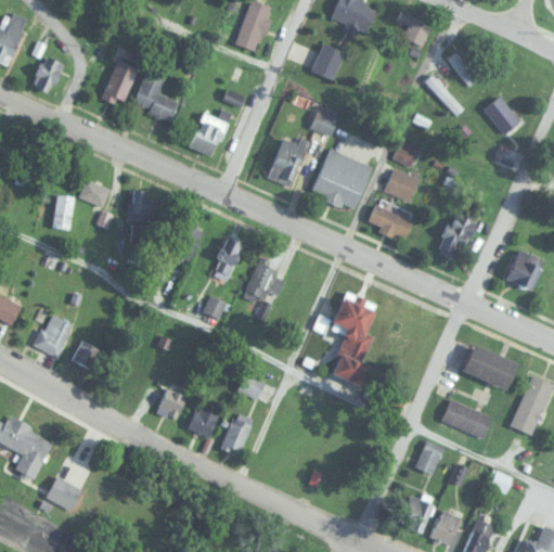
[(270,7),(249,0),(235,46),(255,52),(270,7)]
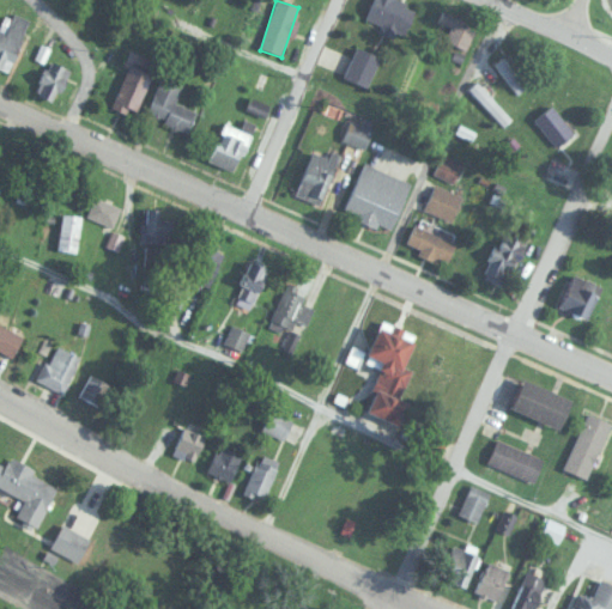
[(374,0),(363,23),(395,40),(412,7),(398,0),(374,0)]
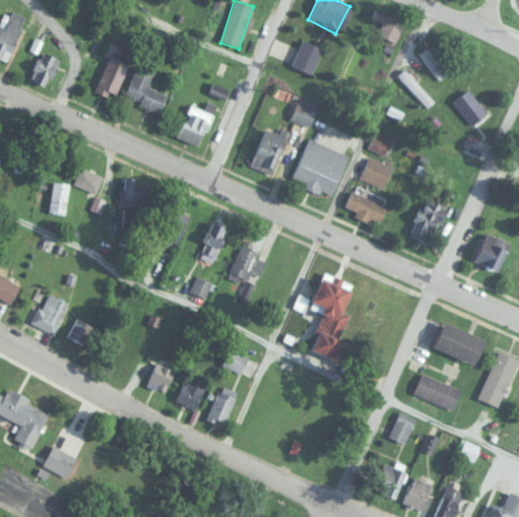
[(371,20),(382,26),(377,36),(394,46),(404,26),(376,11),(371,20)]
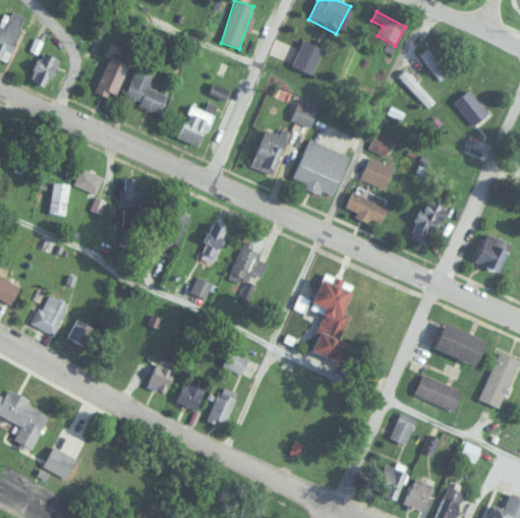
[(0,18),(0,60),(10,64),(23,18),(2,12),(0,18)]
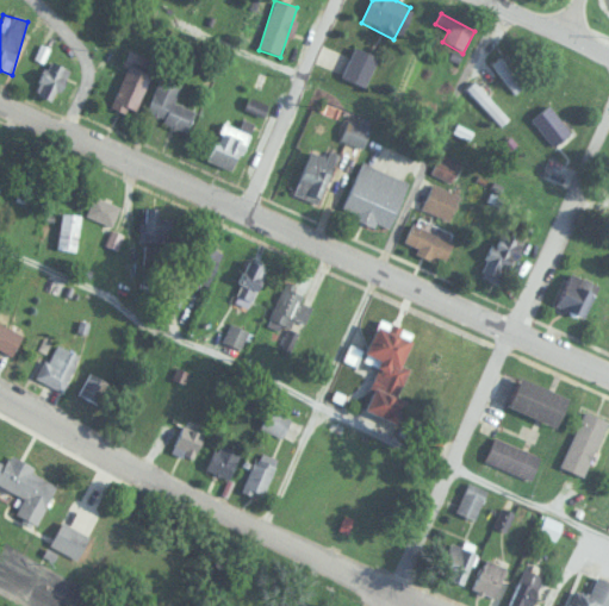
[(340,79),(364,91),(379,60),(354,48),(340,79)]
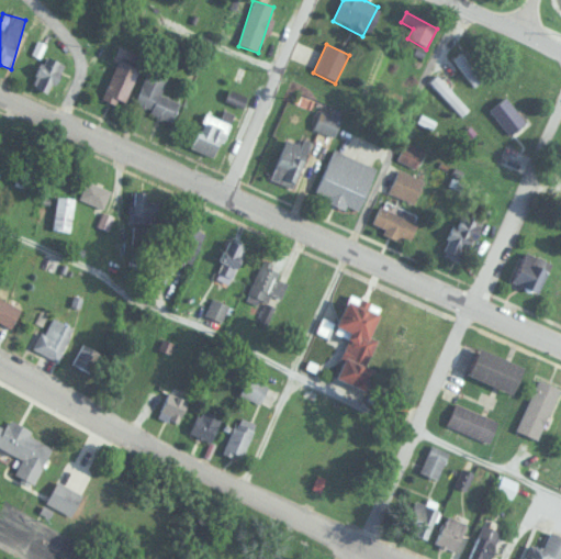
[(451,63),(474,90),(484,81),(461,54),(451,63)]
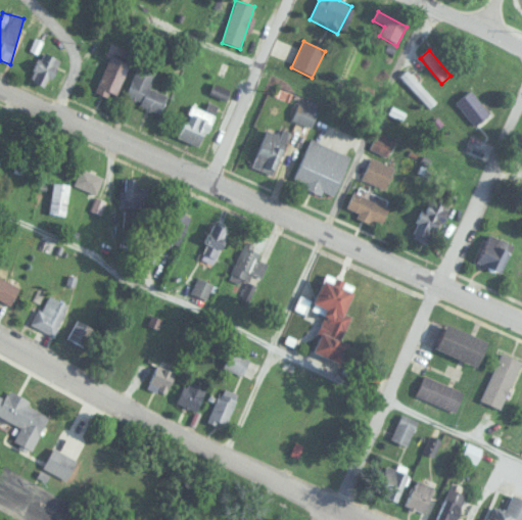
[(61,61),(43,52),(30,82),(47,90),(61,61)]
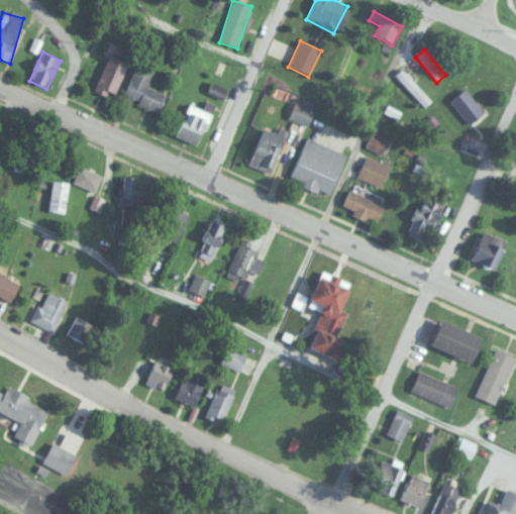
[(93,92),(112,101),(128,65),(109,57),(93,92)]
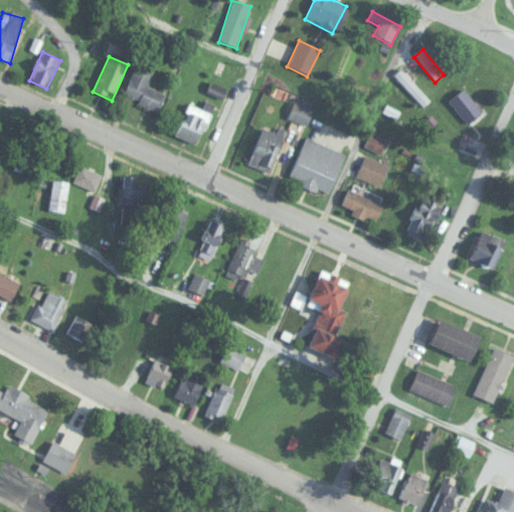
[(121,101),(157,115),(164,97),(147,90),(153,73),(135,66),(121,101)]
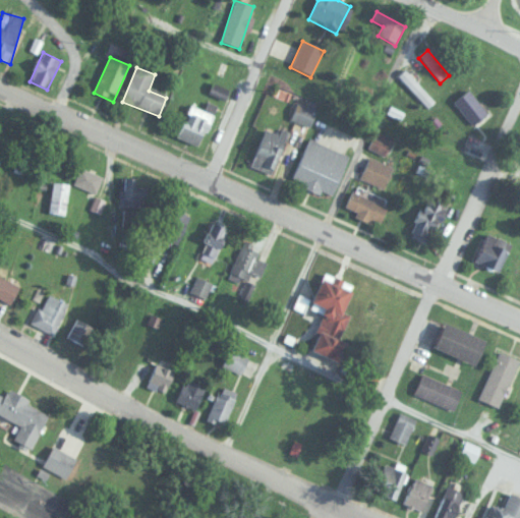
[(432,105),(406,70),(398,77),(424,111),(432,105)]
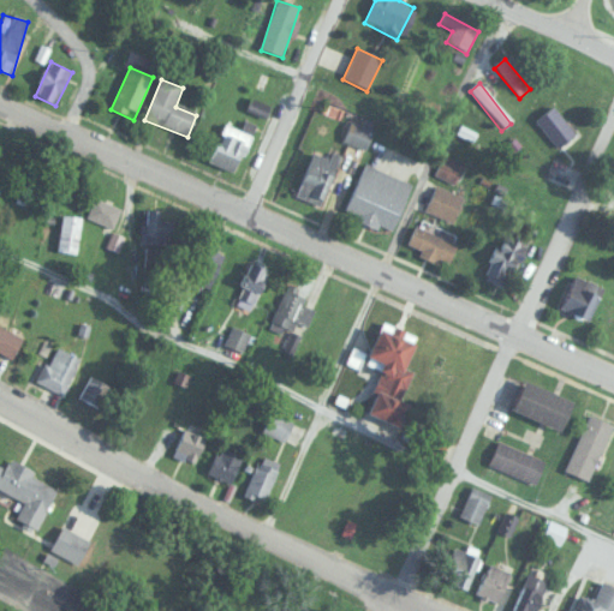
[(537,118),(553,150),(573,141),(556,108),(537,118)]
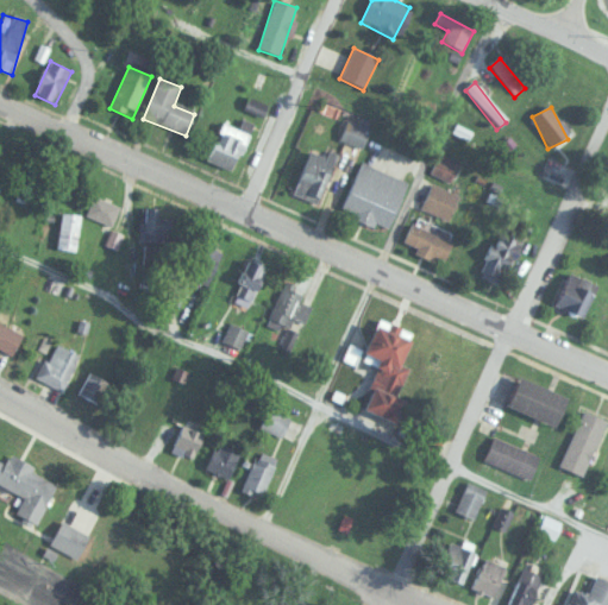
[(234,174),(250,133),(221,123),(207,164),(234,174)]
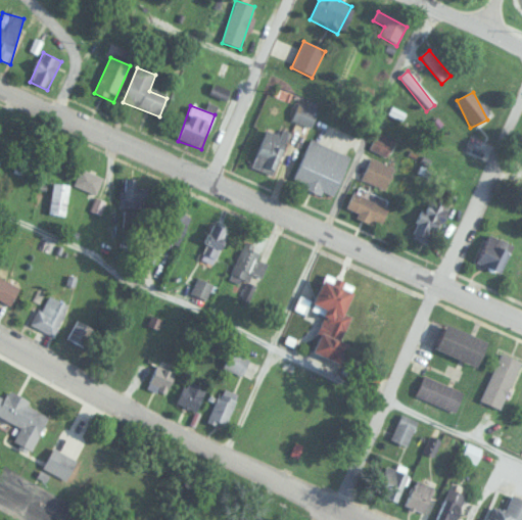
[(275,176),(288,134),(267,127),(252,170),(275,176)]
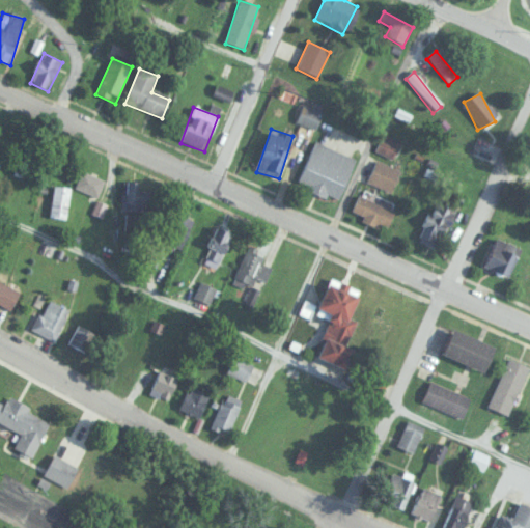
[(377,153),(393,161),(401,144),(384,137),(377,153)]
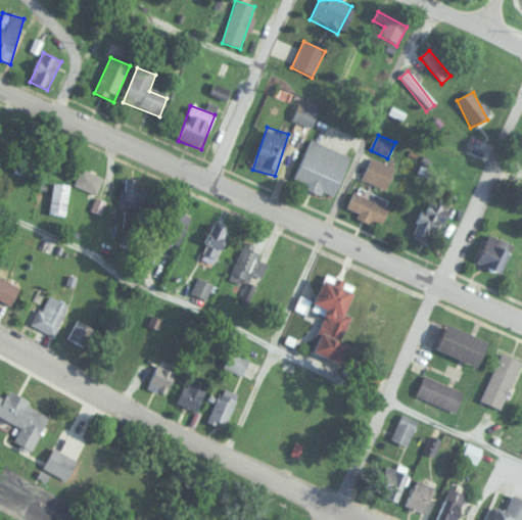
[(293,186),(335,199),(350,156),(307,142),(293,186)]
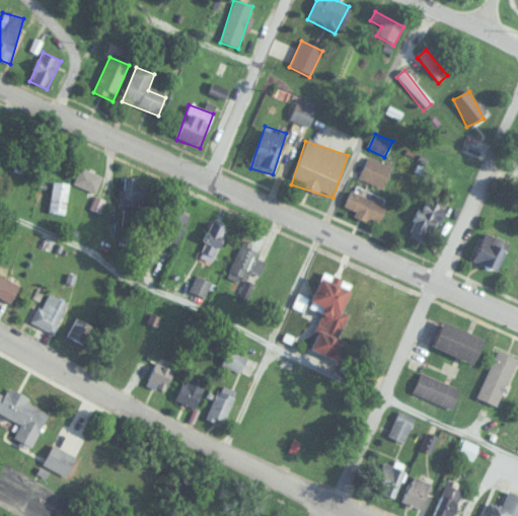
[(383,190),(390,167),(366,159),(359,181),(383,190)]
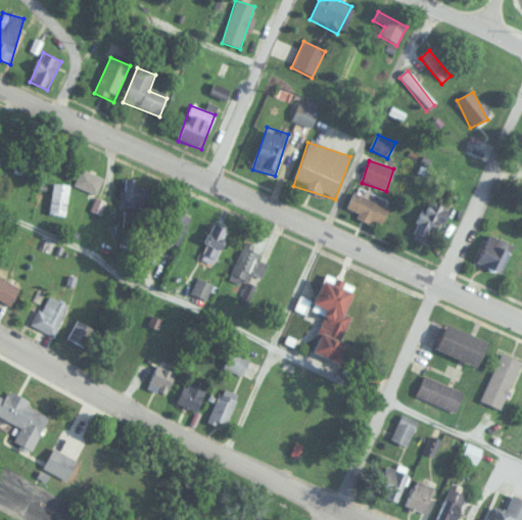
[(95,196),(103,180),(80,170),(73,186),(95,196)]
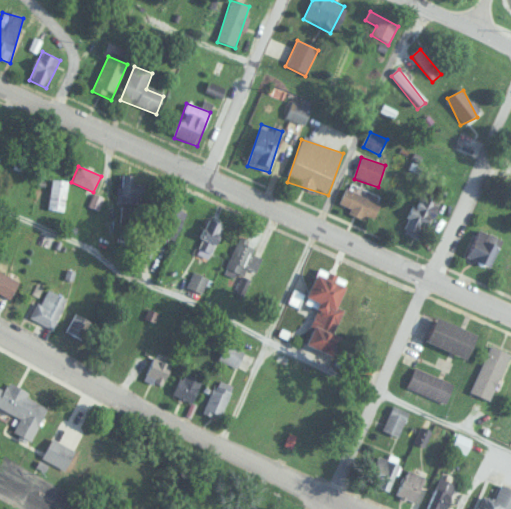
[(119,206),(142,207),(143,189),(134,188),(135,177),(121,176),(119,206)]
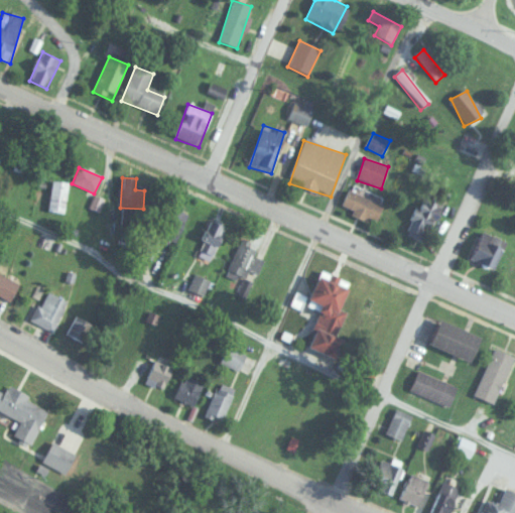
[(65,215),(68,183),(51,182),(48,213),(65,215)]
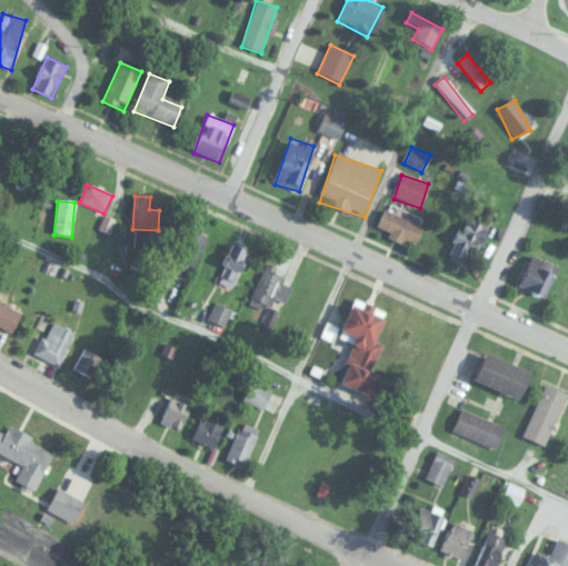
[(424,228),(385,210),(375,230),(414,249),(424,228)]
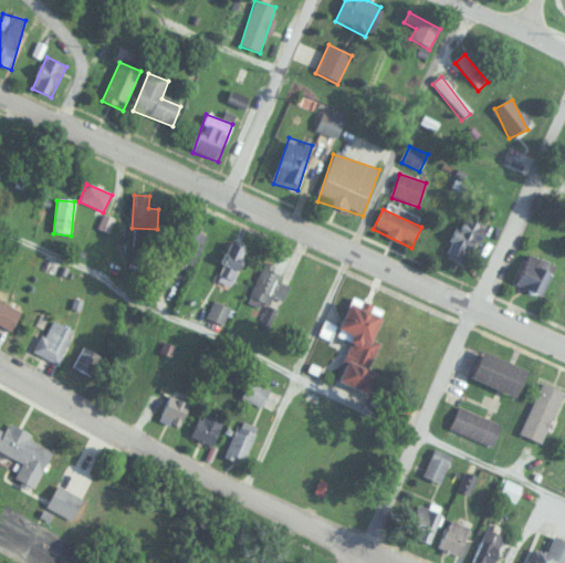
[(487,223),(462,215),(446,258),(470,267),(487,223)]
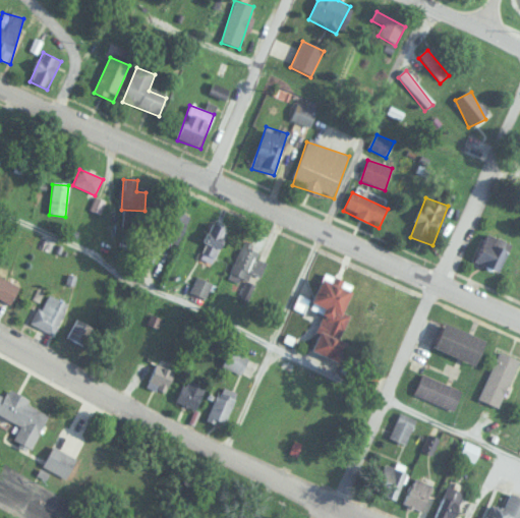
[(178,244),(189,218),(172,210),(161,237),(178,244)]
